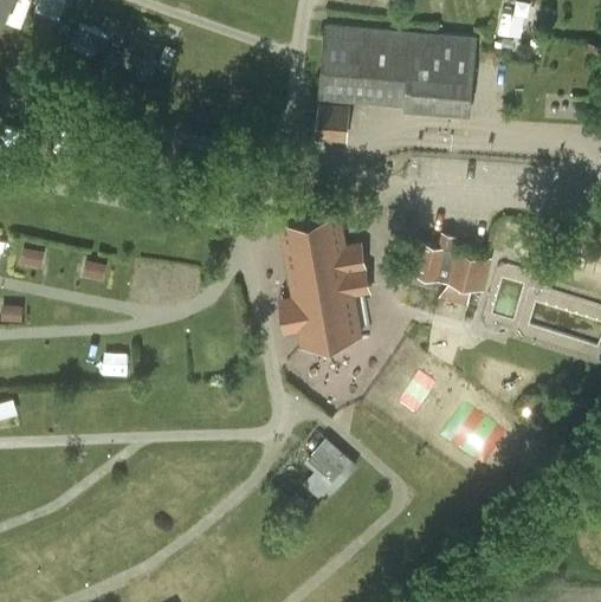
[(4,0),(0,17),(0,23),(23,30),(31,0),(4,0)]
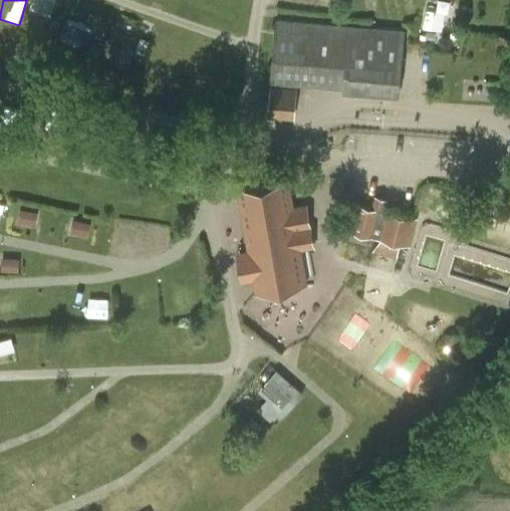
[(51,0),(32,0),(29,9),(49,18),(56,2),(51,0)]
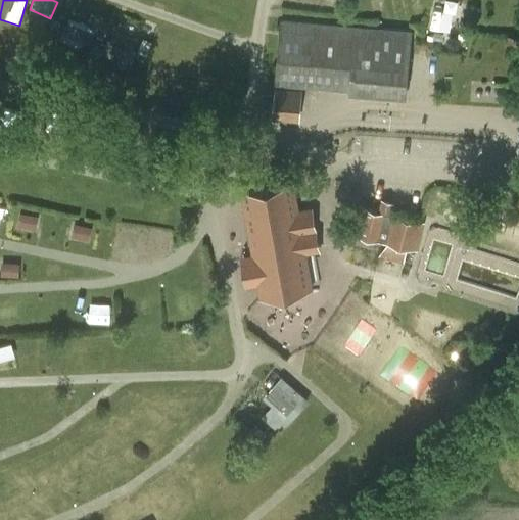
[(441,0),(436,0),(434,8),(454,15),(457,5),(441,0)]
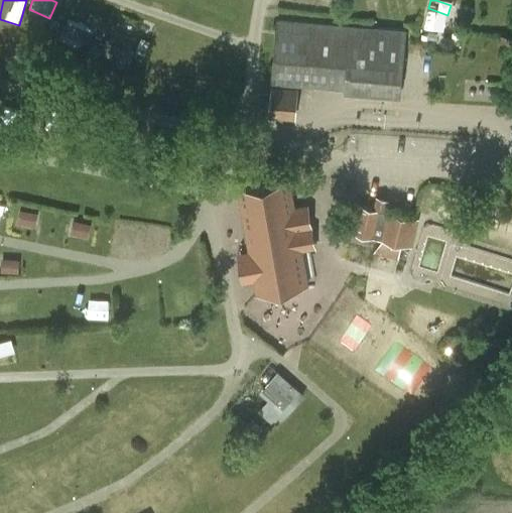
[(422,29),(443,34),(449,16),(427,11),(422,29)]
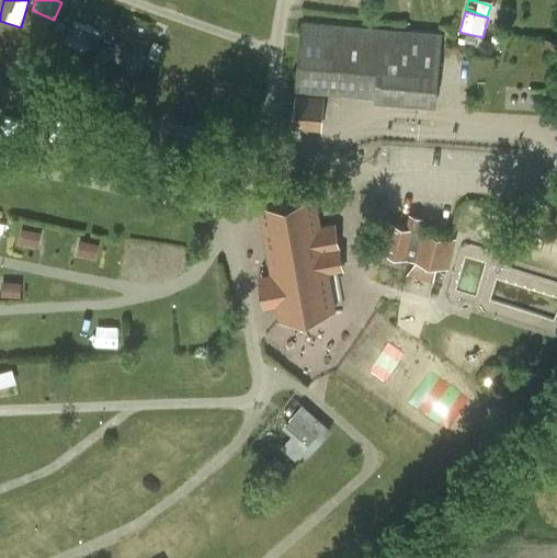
[(436,38),(298,26),(293,91),(431,103),(436,38)]
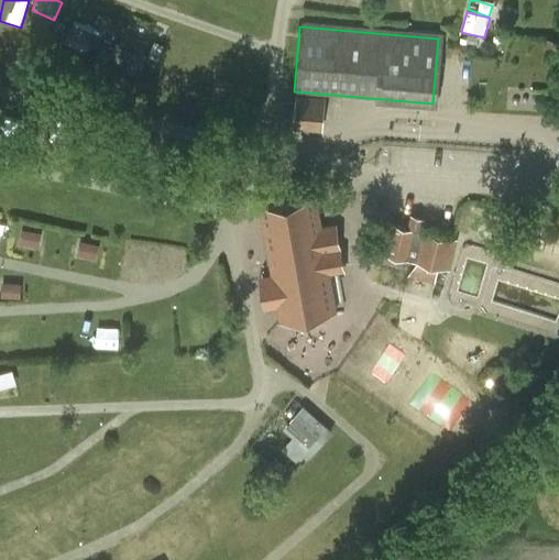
[(327,96),(297,96),(297,131),(327,131),(327,96)]
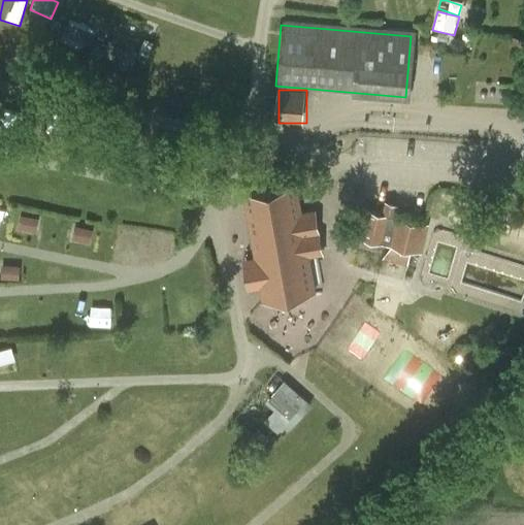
[(308,215),(296,217),(291,189),(240,197),(259,304),(309,295),(304,266),(317,264),(308,215)]
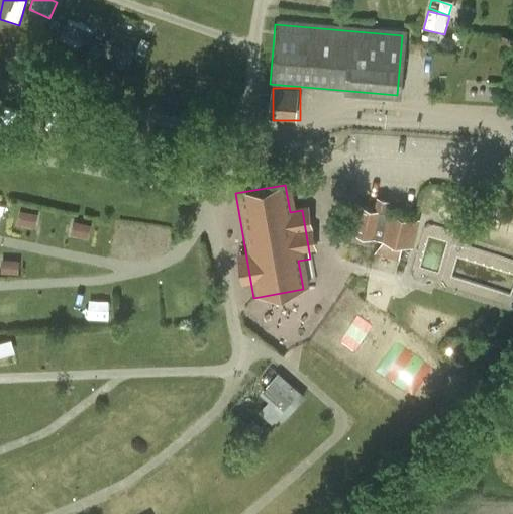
[(345,235),(375,242),(373,250),(397,257),(399,248),(410,251),(415,223),(352,207),(345,235)]
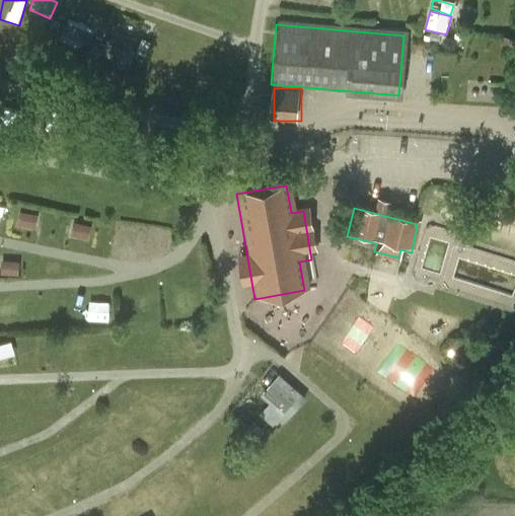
[(35,229),(38,216),(19,214),(17,227),(35,229)]
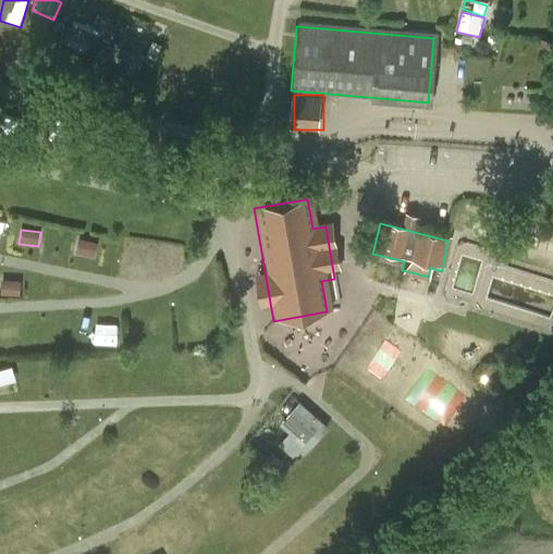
[(80,239),(76,255),(95,259),(98,245),(80,239)]
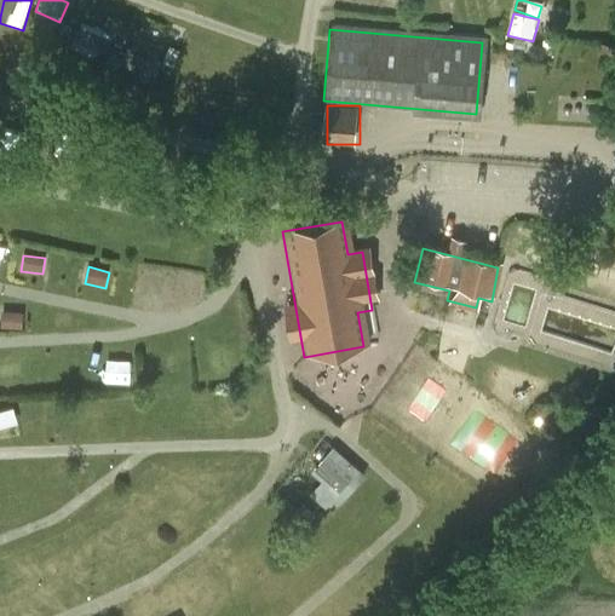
[(1,314),(1,329),(23,329),(23,314),(1,314)]
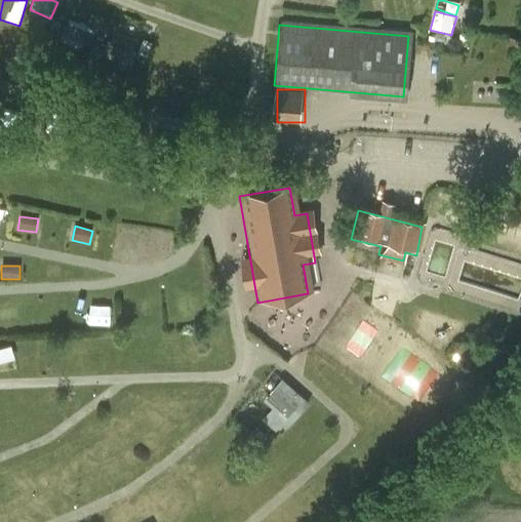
[(263,419),(277,436),(310,405),(284,378),(263,399),(273,409),(263,419)]
